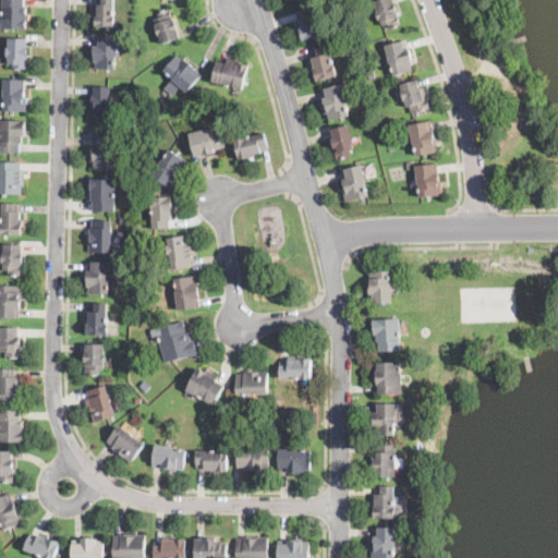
[(26,0),(26,5),(26,7),(28,7),(27,29),(3,29),(3,0),(26,0)]
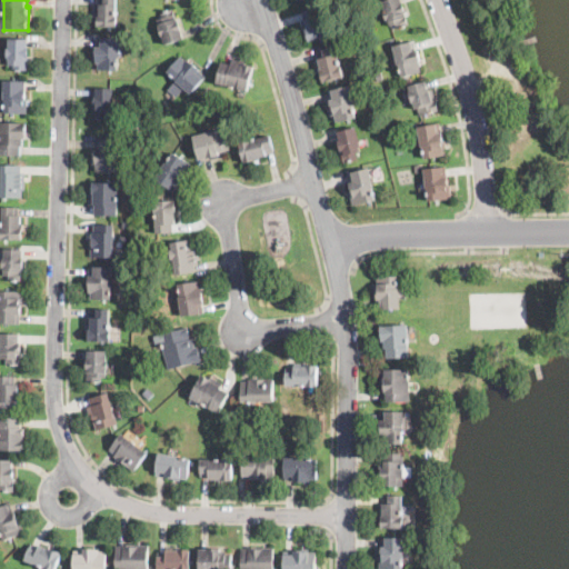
[(116,0),(116,26),(95,26),(95,16),(98,16),(98,3),(103,3),(103,0),(116,0)]
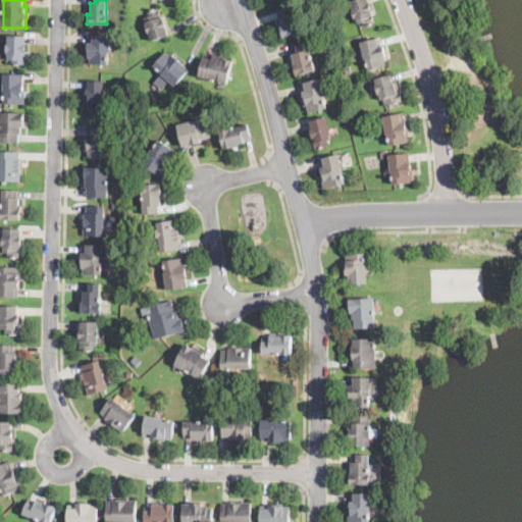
[(371,14),(375,22),(364,27),(362,22),(358,23),(356,17),(355,18),(352,11),(353,10),(350,2),(354,0),(368,0),(372,10),(370,11),(371,14)]
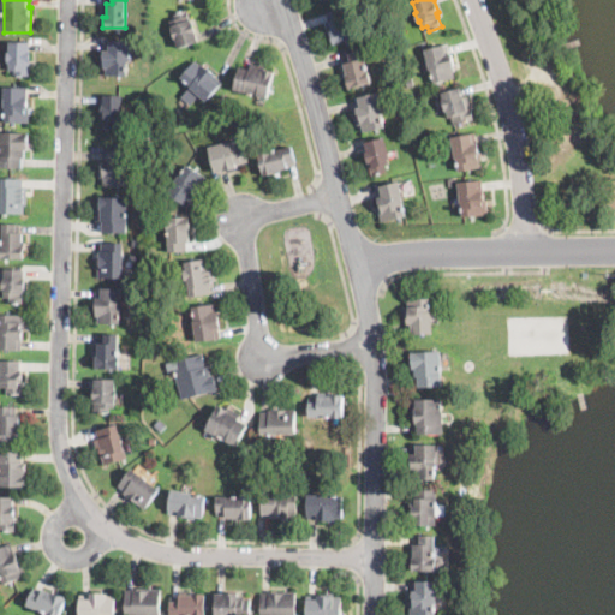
[(353,37),(334,45),(329,30),(332,29),(328,21),(333,19),(330,11),(344,6),(353,37)]
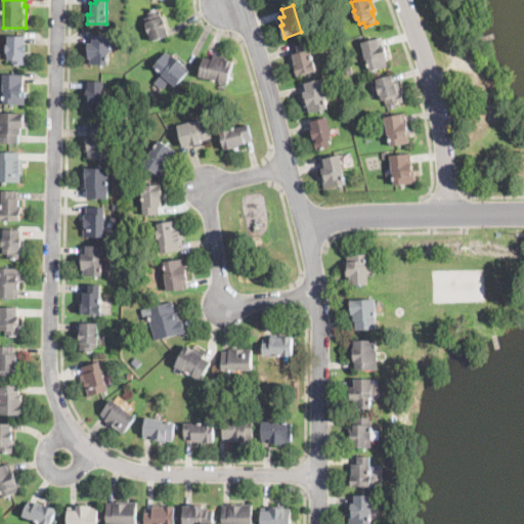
[(159,8),(161,15),(163,15),(170,35),(151,41),(144,17),(150,15),(148,11),(159,8)]
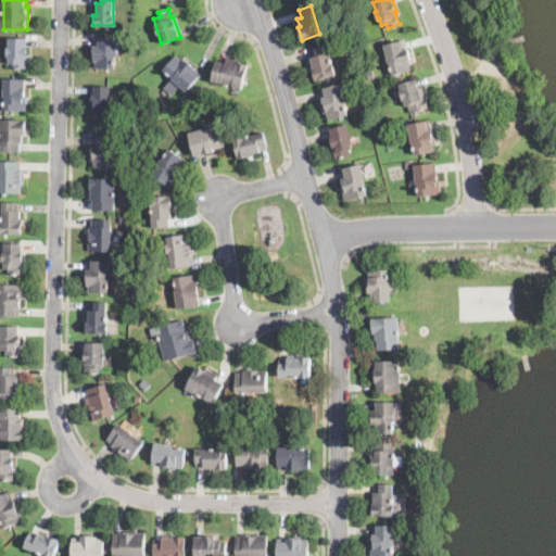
[(119,36),(118,55),(114,55),(114,68),(96,67),(96,61),(91,61),(92,45),(97,45),(97,35),(119,36)]
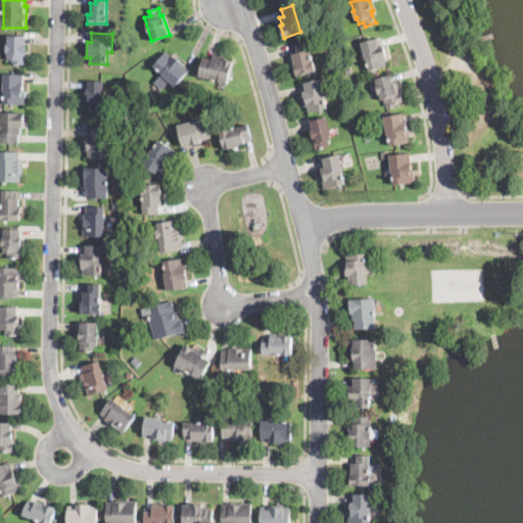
[(28,64),(13,64),(13,60),(8,60),(9,36),(29,36),(28,64)]
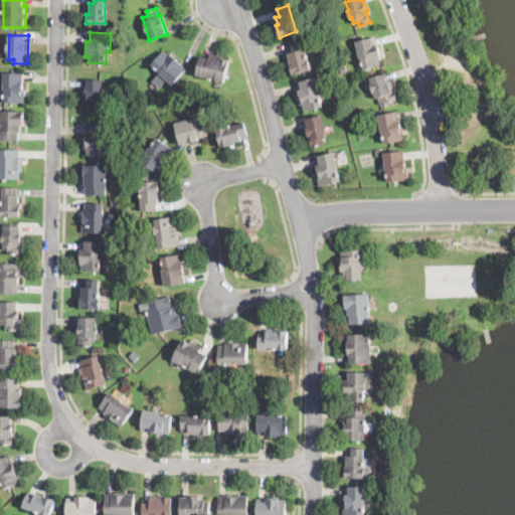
[(380,57),(381,59),(380,59),(381,65),(363,69),(360,58),(359,58),(355,41),(375,36),(380,57)]
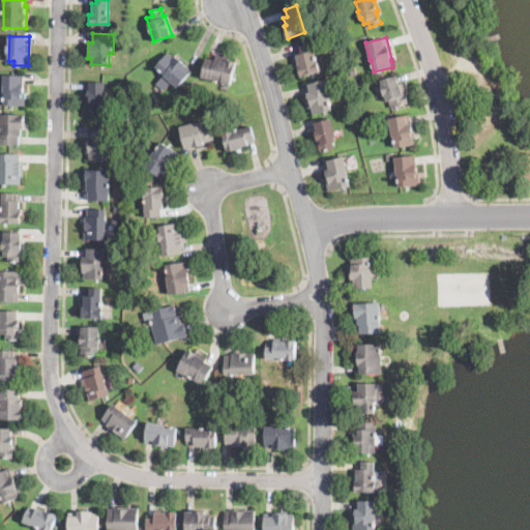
[(311,42),(316,61),(318,60),(320,71),(300,77),(298,65),(299,64),(297,54),(302,53),(300,46),(311,42)]
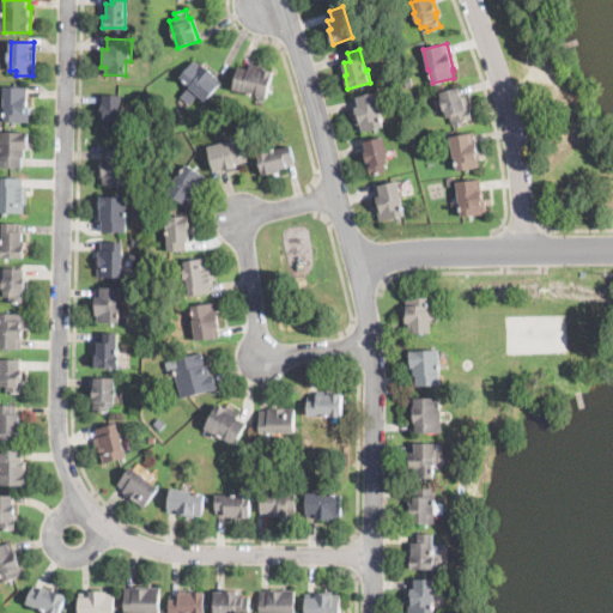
[(194,60),(199,65),(201,62),(214,76),(214,77),(220,82),(202,99),(199,96),(190,104),(181,96),(190,86),(180,77),(194,60)]
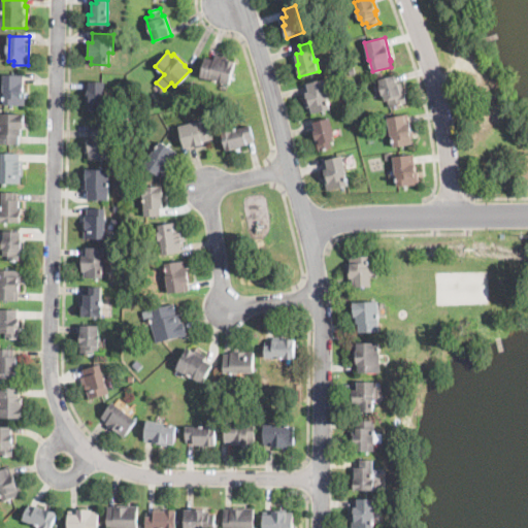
[(213,59),(215,59),(215,57),(226,60),(227,59),(235,61),(229,84),(209,78),(209,79),(200,76),(206,57),(213,59)]
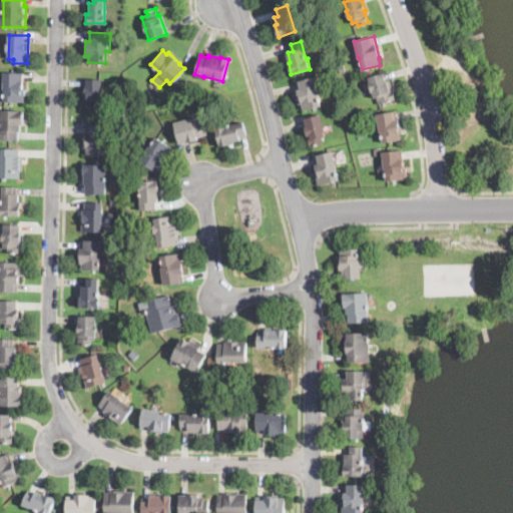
[(24,102),(5,101),(5,90),(3,90),(4,73),(21,74),(21,81),(25,81),(24,102)]
